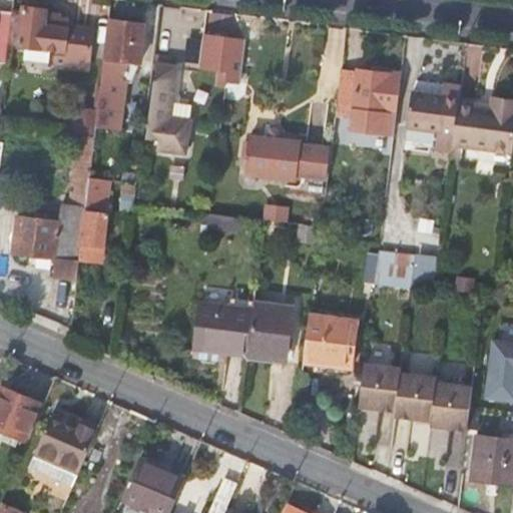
[(45,15),(46,10),(22,7),(21,12),(12,11),(8,45),(56,51),(55,66),(86,69),(87,57),(90,32),(69,30),(69,24),(59,24),(59,18),(53,15),(45,15)]
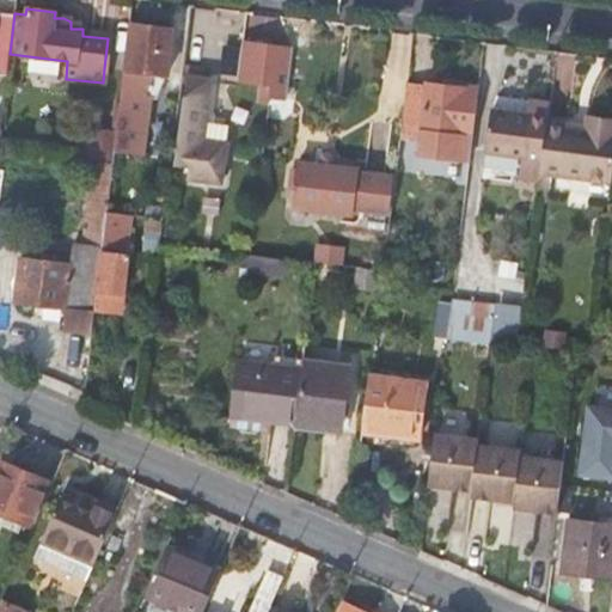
[(0,85),(6,87),(10,54),(14,12),(0,11),(0,85)]
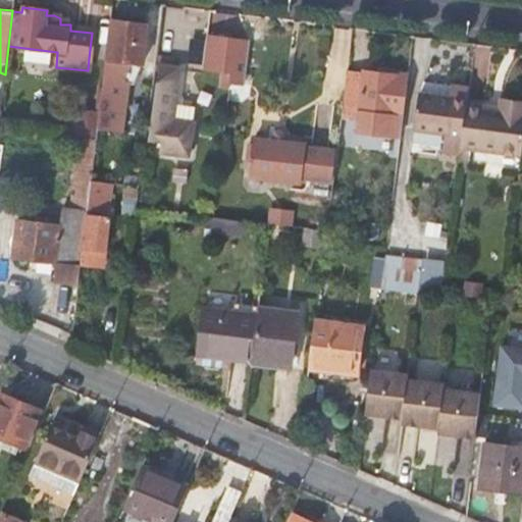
[(107,61),(104,61),(97,127),(123,131),(129,85),(124,84),(125,70),(140,72),(145,25),(111,21),(107,61)]
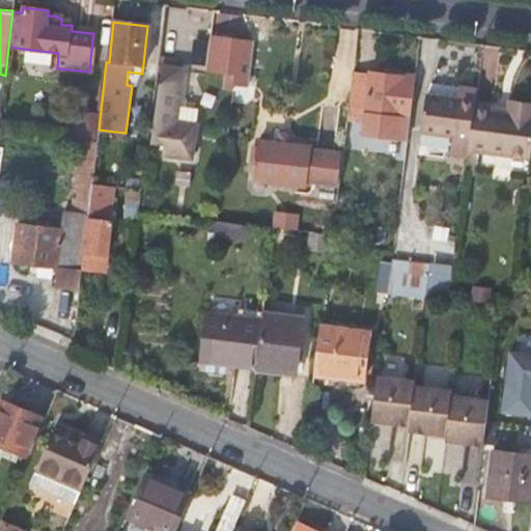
[(185,29),(163,27),(160,56),(174,57),(180,58),(185,29)]
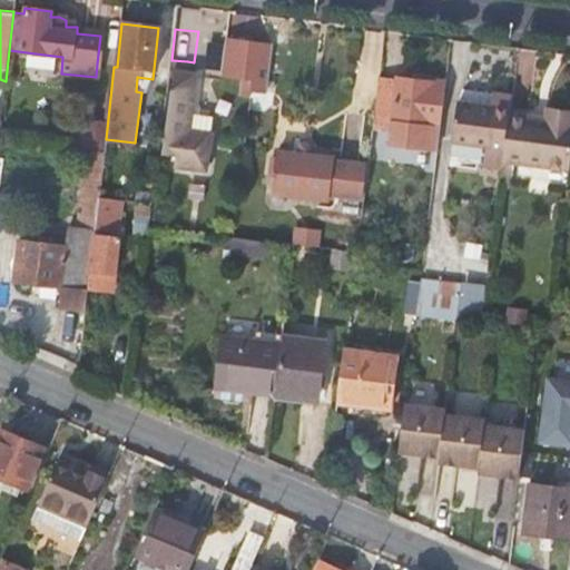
[(258,42),(226,39),(222,77),(242,79),(241,96),(252,97),(252,91),(253,91),(258,42)]
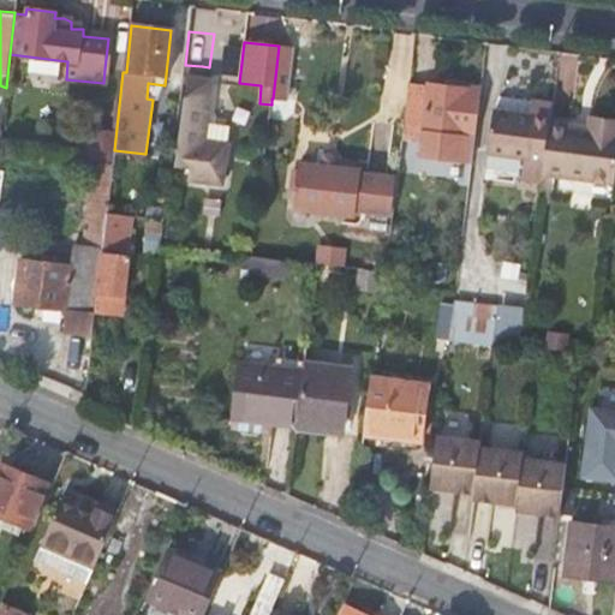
[(279,46),(273,99),(287,100),(293,48),(279,46)]
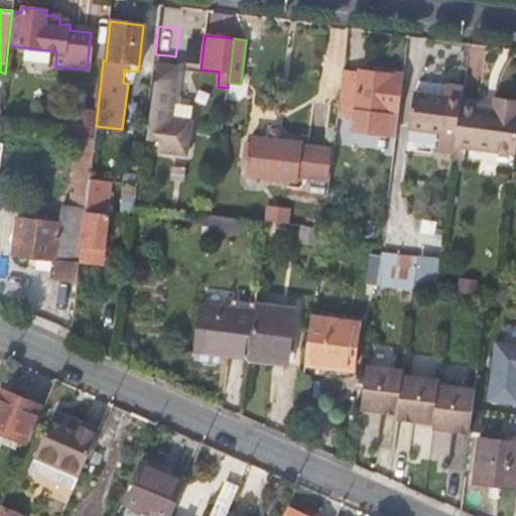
[(169,55),(155,54),(154,62),(159,63),(168,65),(169,55)]
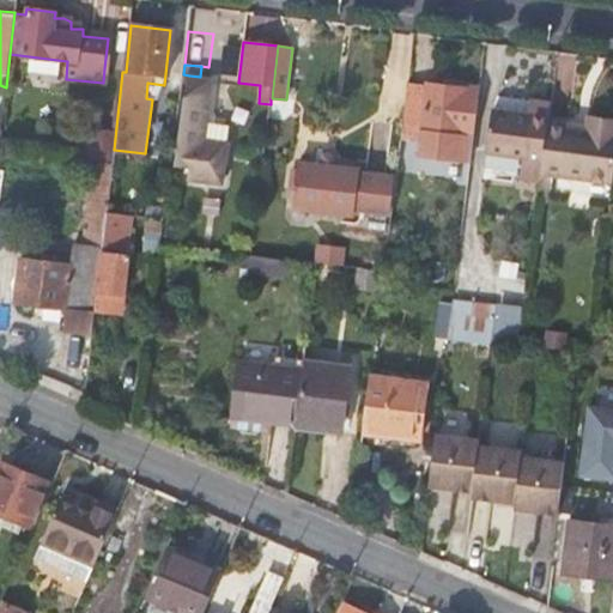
[(200,77),(189,76),(178,164),(192,167),(190,180),(224,184),(229,146),(205,144),(213,78),(200,77)]
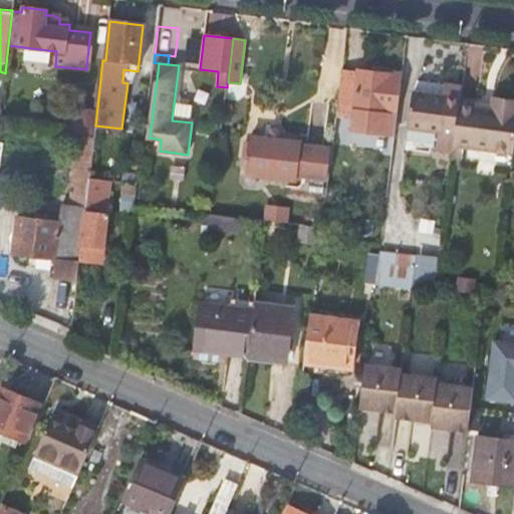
[(403,75),(358,70),(357,71),(341,69),(335,114),(352,116),(351,129),(396,135),(403,75)]
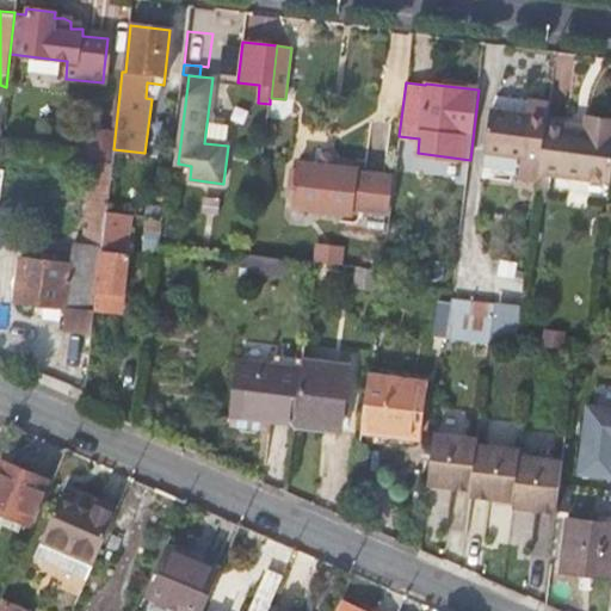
[(545,125),(549,102),(491,94),(483,136),(531,142),(535,124),(545,125)]
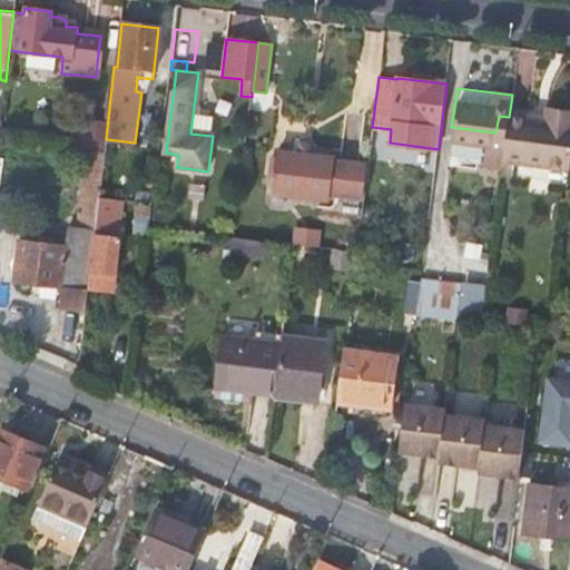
[(505,155),(569,163),(569,109),(548,107),(547,112),(511,108),(509,125),(505,147),(505,155)]
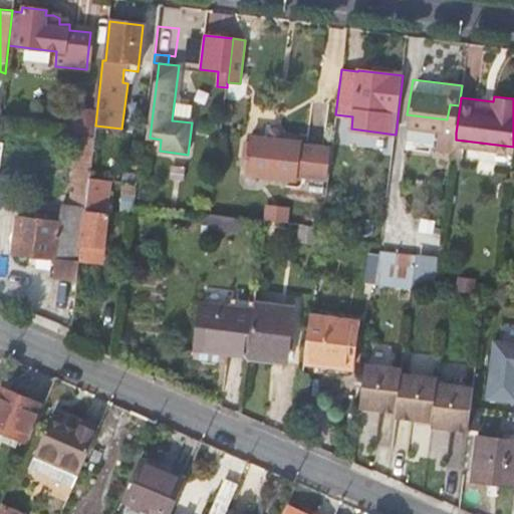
[(67,221),(41,217),(17,215),(13,254),(57,259),(55,279),(76,281),(79,261),(88,179),(94,136),(78,134),(76,147),(69,204),(67,221)]
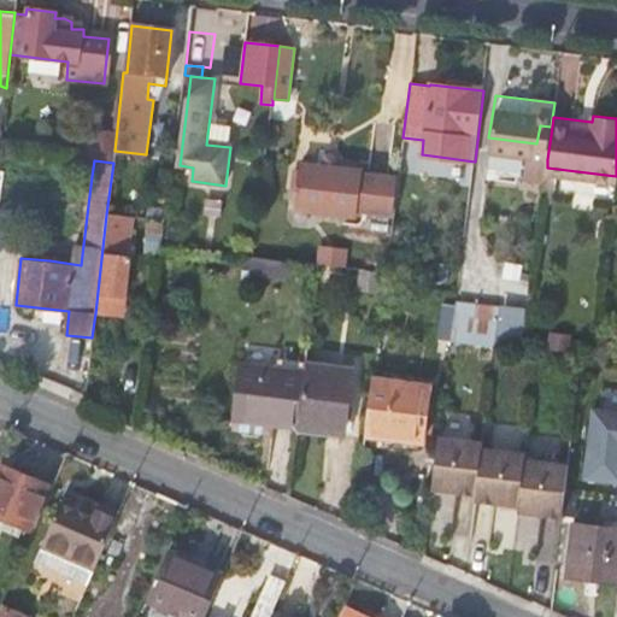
[(362,169),(304,162),(304,164),(300,188),(298,210),(356,217),(357,211),(393,215),(398,177),(362,172),(362,169)]
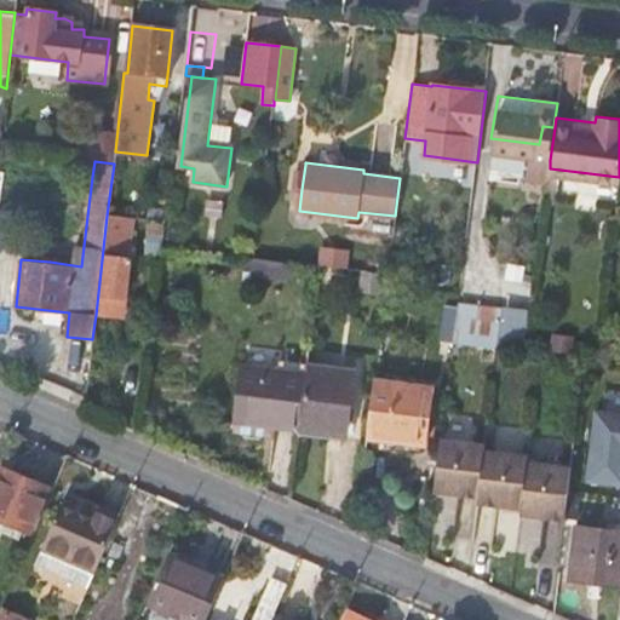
[(120,239),(122,217),(107,216),(96,315),(114,317),(116,296),(125,297),(132,240),(120,239)]
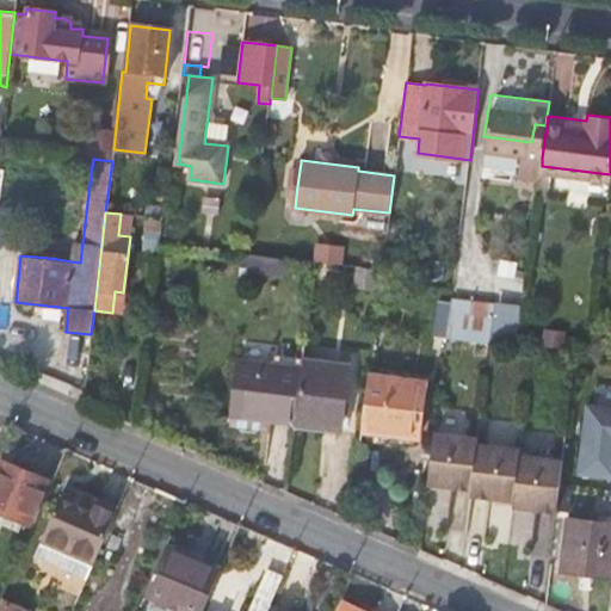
[(50,248),(49,258),(80,263),(82,242),(74,241),(73,251),(50,248)]
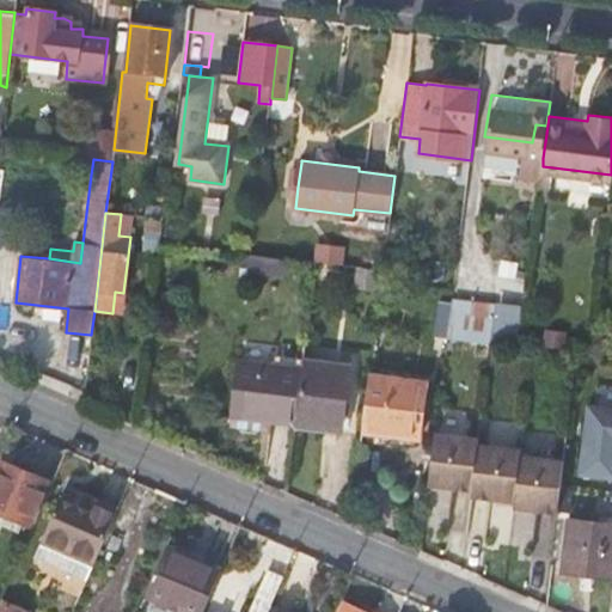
[(277,273),(280,257),(252,254),(250,269),(277,273)]
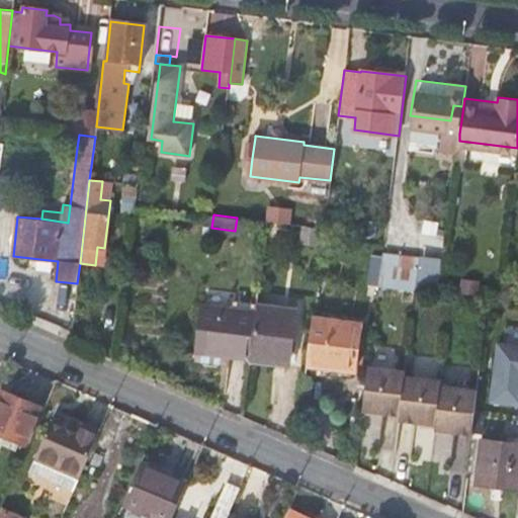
[(317,244),(319,228),(303,227),(301,243),(317,244)]
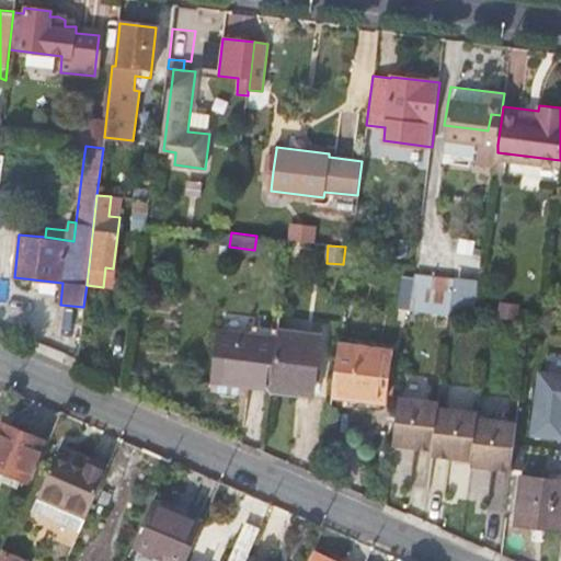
[(447,283),(415,278),(411,309),(433,312),(443,313),(447,283)]
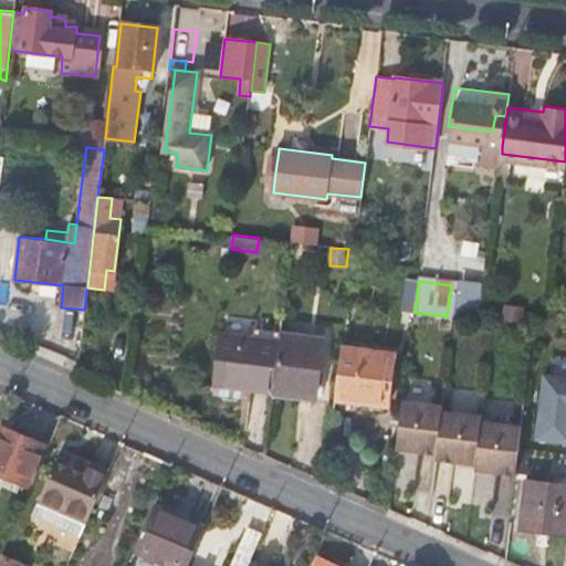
[(547,329),(564,331),(565,316),(565,306),(549,305),(547,329)]
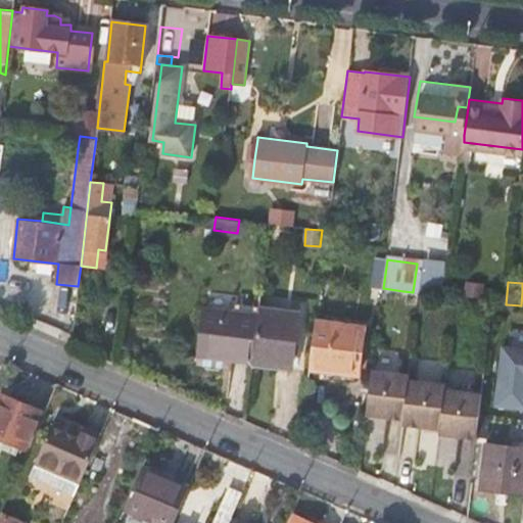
[(258,316),(204,308),(198,355),(253,362),(258,316)]
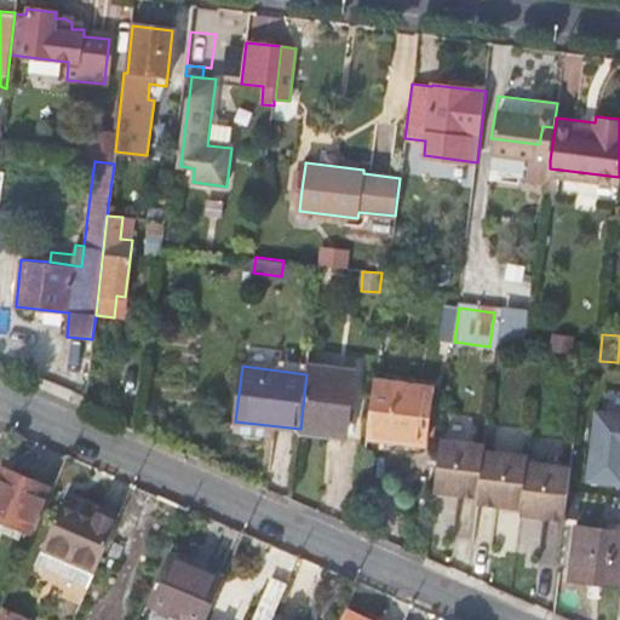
[(354,372),(308,366),(306,374),(300,429),(348,435),(354,372)]
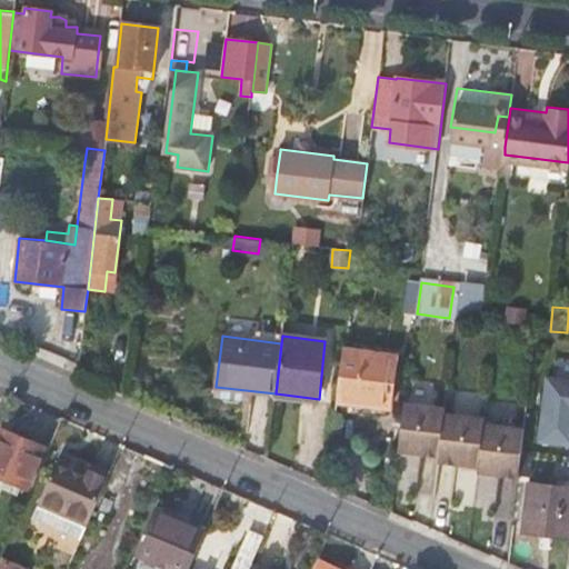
[(397,357),(345,350),(338,401),(390,407),(397,357)]
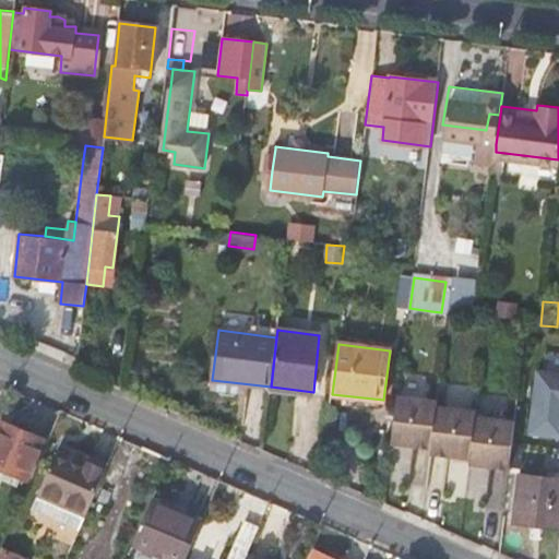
[(558,372),(538,371),(531,435),(558,437),(558,372)]
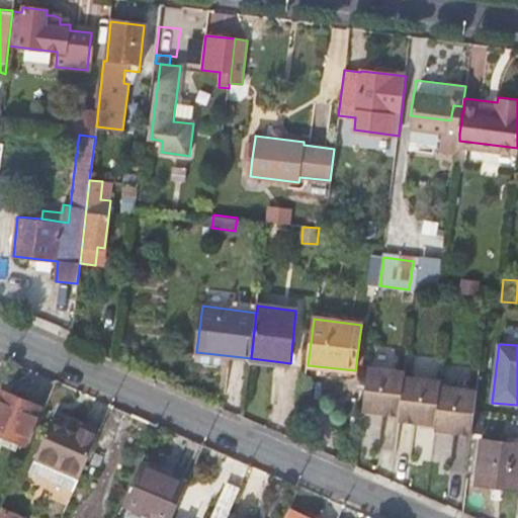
[(370,368),(364,411),(402,416),(401,420),(437,424),(436,430),(473,434),(479,392),(441,386),(442,381),(406,377),(407,372),(370,368)]
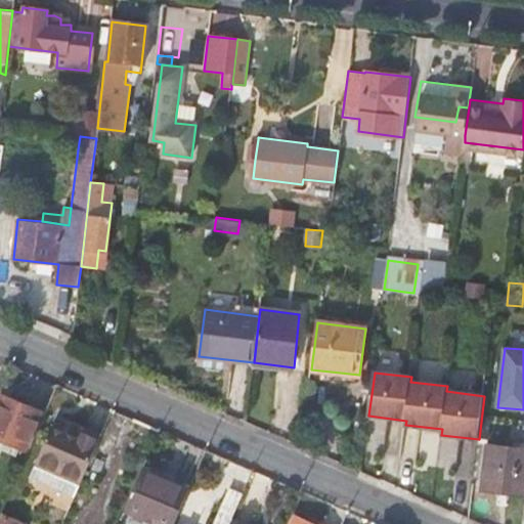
[(0,395),(0,446),(16,453),(19,446),(28,449),(43,410),(1,393),(0,395)]
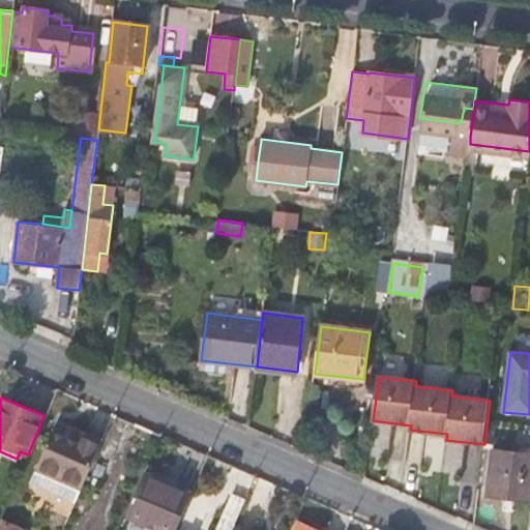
[(30,479),(78,499),(100,446),(84,440),(86,434),(57,420),(30,479)]
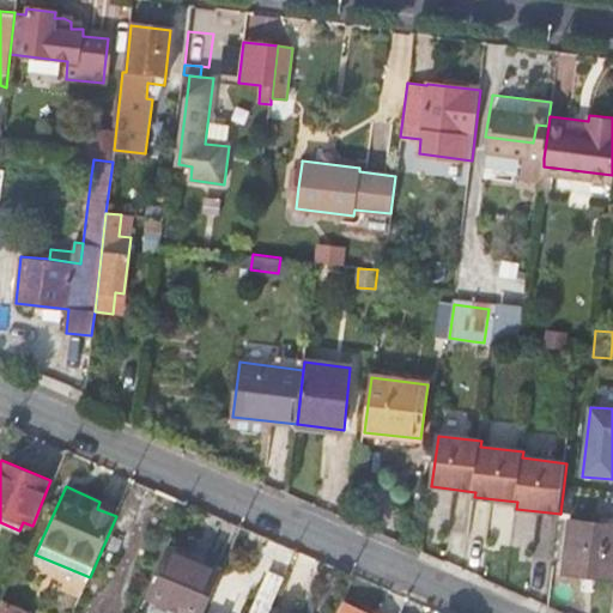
[(612,526),(570,521),(564,574),(612,578),(612,526)]
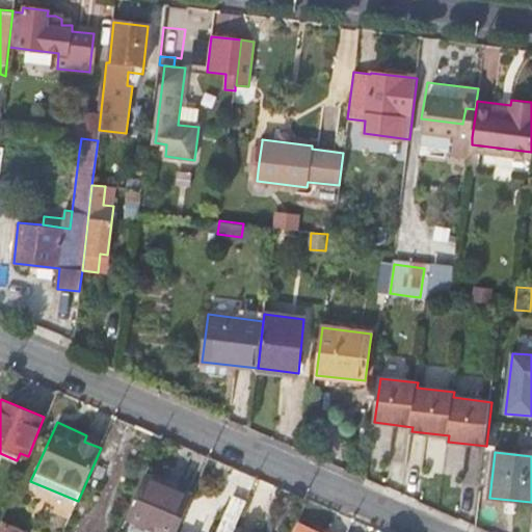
[(128,516),(162,531),(177,531),(193,495),(147,474),(128,516)]
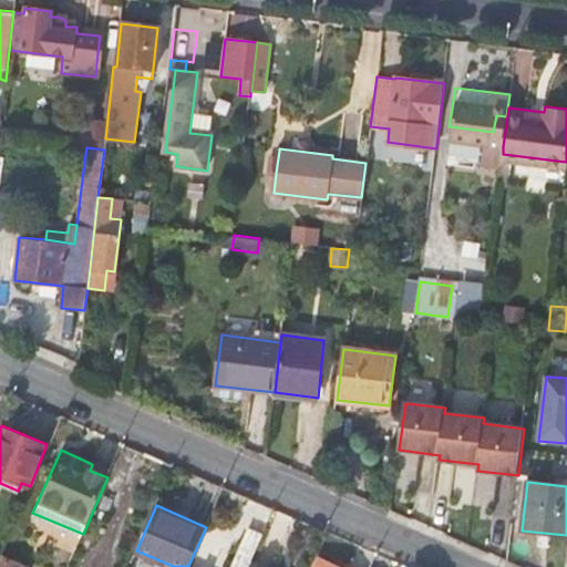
[(230,566),(249,566),(250,565),(264,535),(248,527),(230,566)]
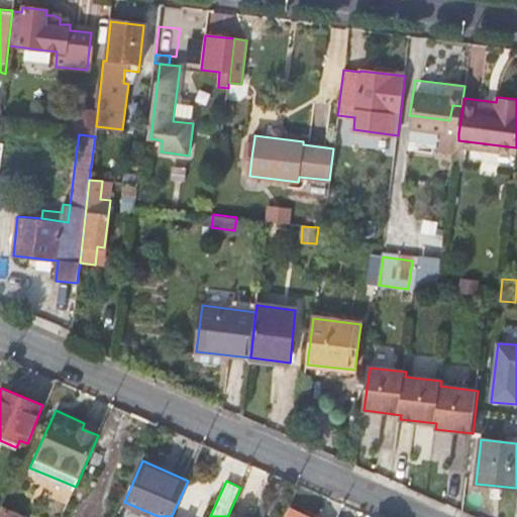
[(25,516),(2,506),(0,510),(0,516),(25,516)]
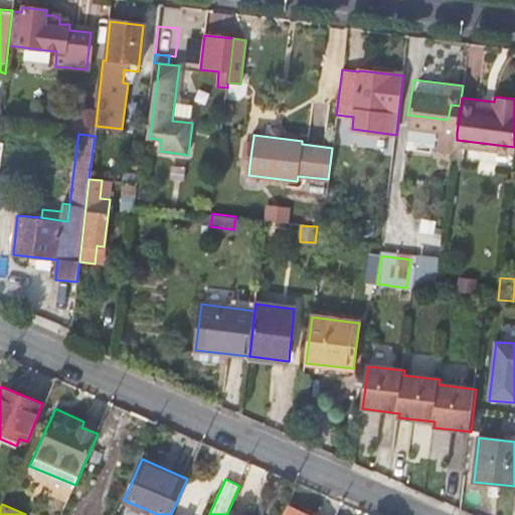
[(306,514),(286,506),(281,514),(306,514)]
